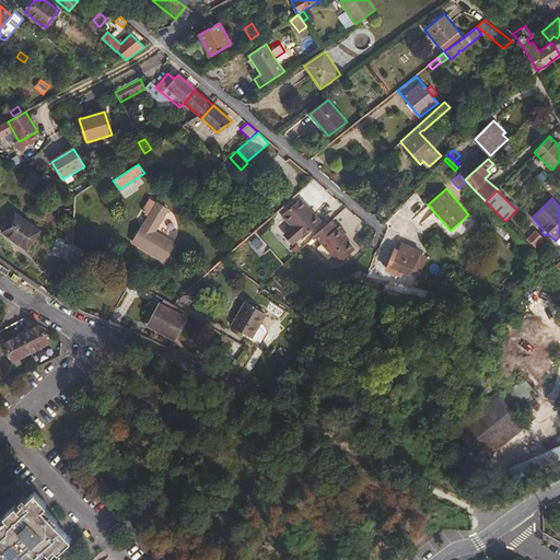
[(301,199),(282,217),(292,228),(283,234),(293,245),(301,237),(303,238),(322,221),(301,199)]
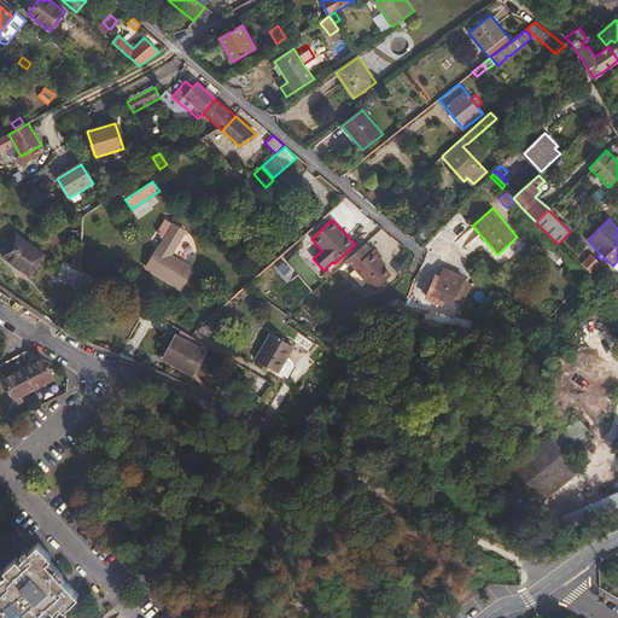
[(429,222),(415,235),(423,242),(435,228),(429,222)]
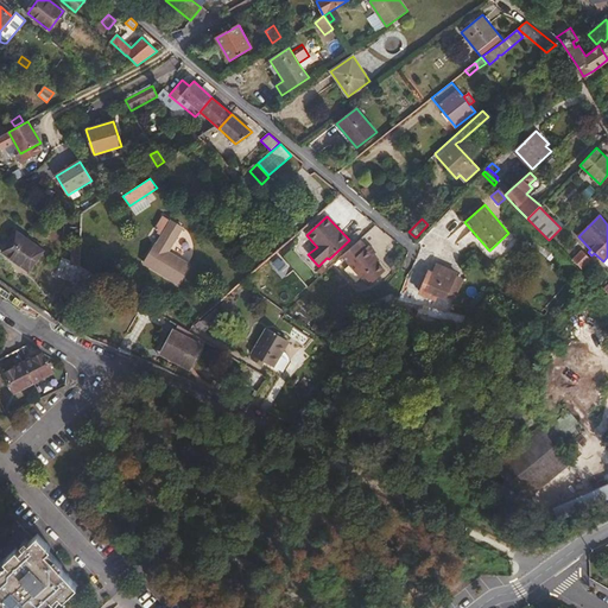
[(156,242),(144,264),(177,284),(189,264),(168,252),(182,227),(171,220),(157,244),(156,242)]
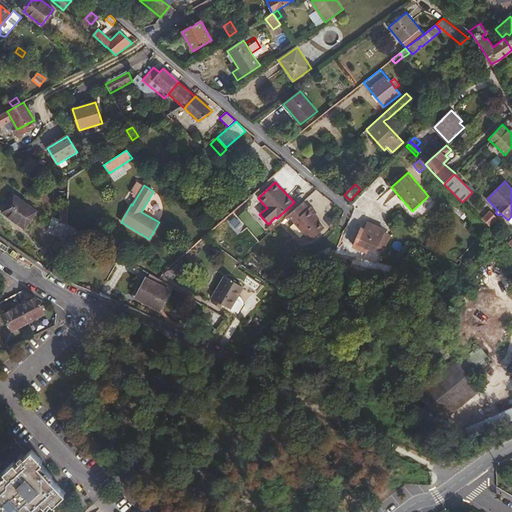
[(14,194),(1,212),(25,229),(38,211),(14,194)]
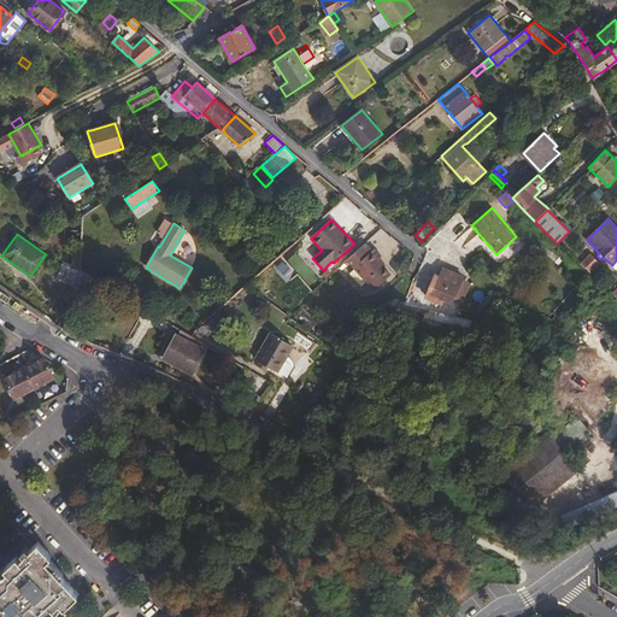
[(372,251),(366,242),(347,260),(374,291),(392,275),(383,266),(381,264),(377,260),(381,258),(382,257),(375,248),(372,251)]
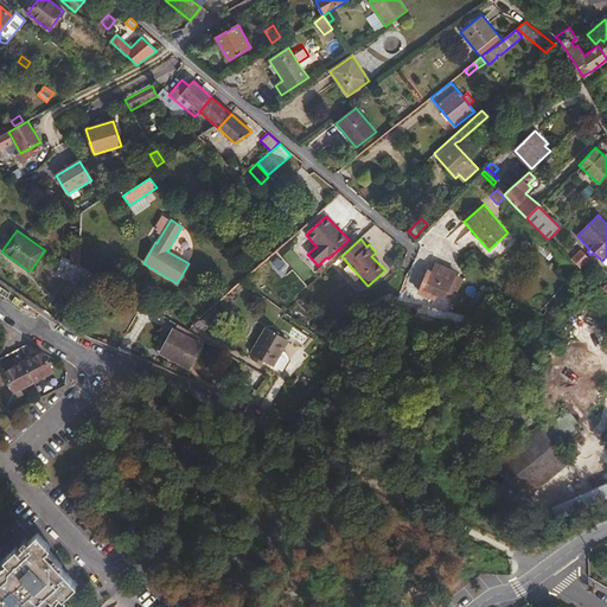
[(70,260),(80,264),(81,249),(77,249),(71,248),(71,253),(70,260)]
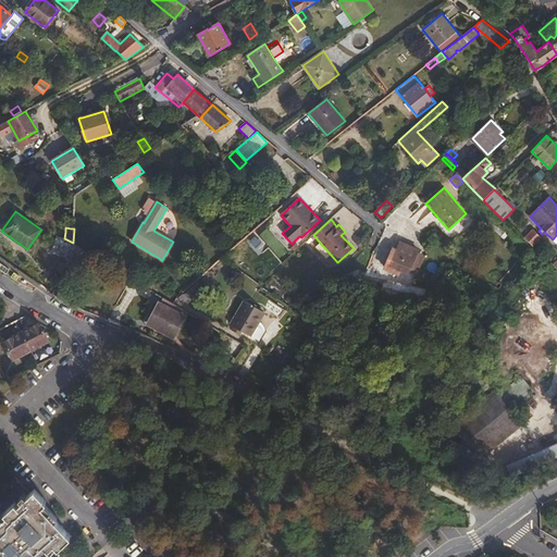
[(533,229),(525,236),(525,239),(531,245),(533,245),(542,237),(533,229)]
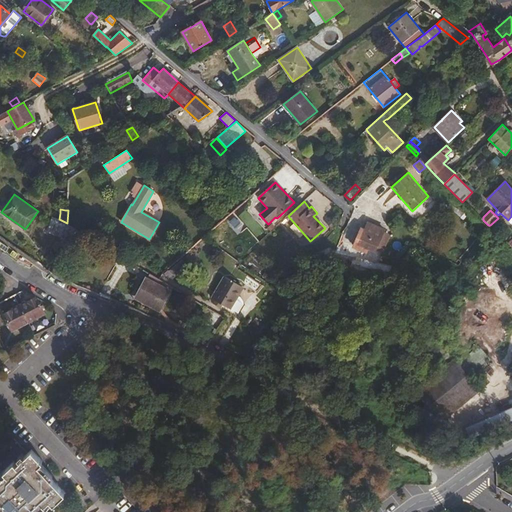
[(461,213),(457,217),(466,226),(470,222),(461,213)]
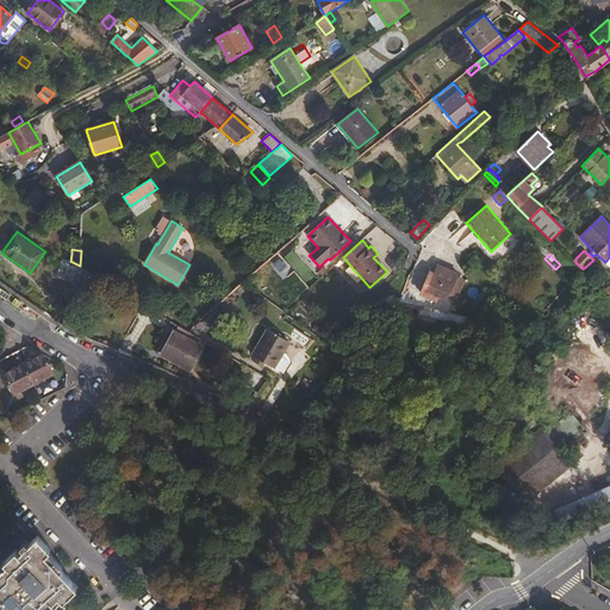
[(73,284),(80,267),(80,266),(70,261),(62,259),(55,277),(73,284)]
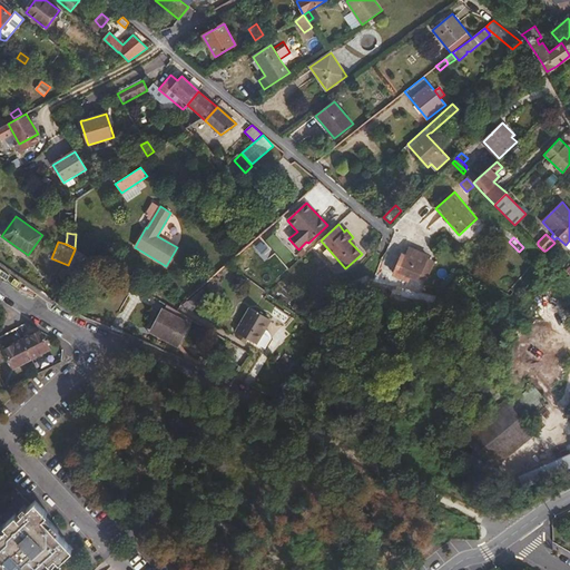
[(428,256),(410,248),(406,256),(403,254),(401,259),(399,265),(397,265),(394,274),(404,278),(405,275),(418,281),(419,278),(428,257),(428,256)]
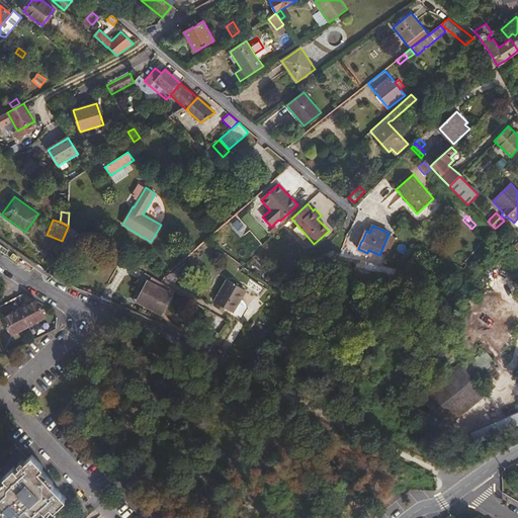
[(83,236),(68,227),(62,241),(60,247),(71,255),(83,236)]
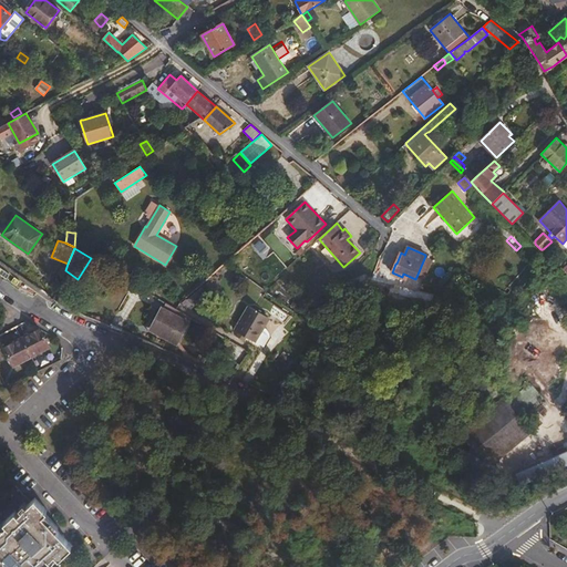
[(425,256),(416,277),(424,280),(433,260),(425,256)]
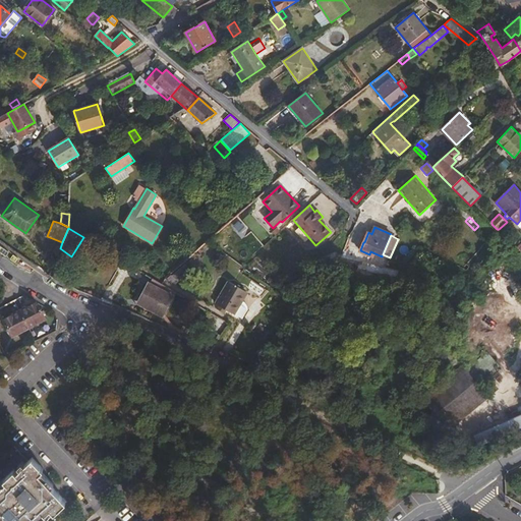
[(185,264),(167,280),(175,284),(191,271),(185,264)]
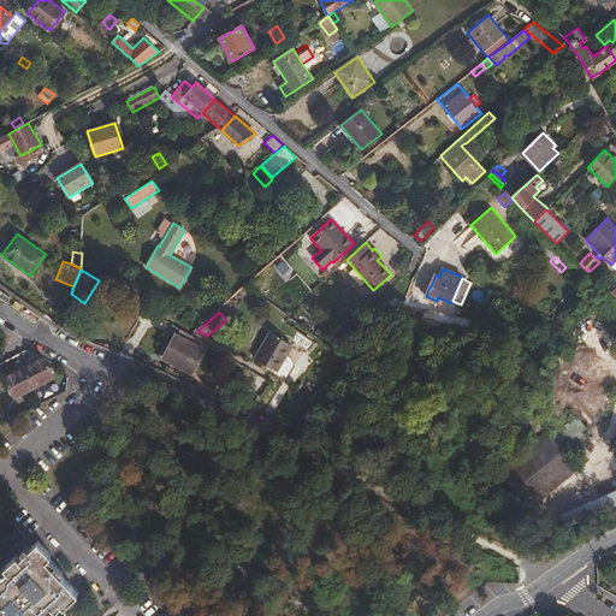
[(61,317),(58,326),(66,330),(70,320),(61,317)]
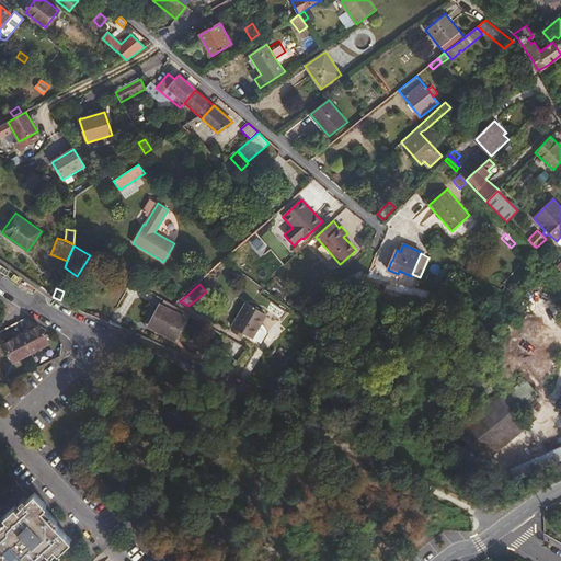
[(281,308),(285,302),(277,298),(274,304),(281,308)]
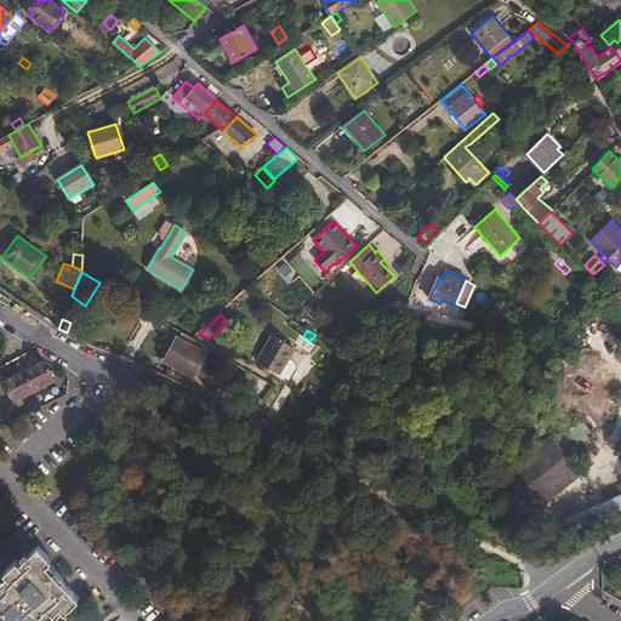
[(181,331),(177,339),(205,353),(208,347),(192,337),(181,331)]
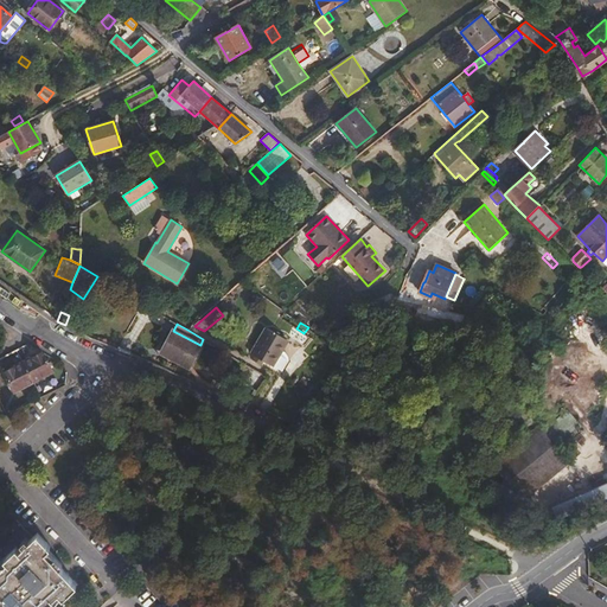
[(266,327),(251,353),(255,356),(251,359),(262,365),(264,360),(274,366),(274,365),(283,371),(289,360),(288,356),(286,352),(283,350),(288,340),(266,327)]
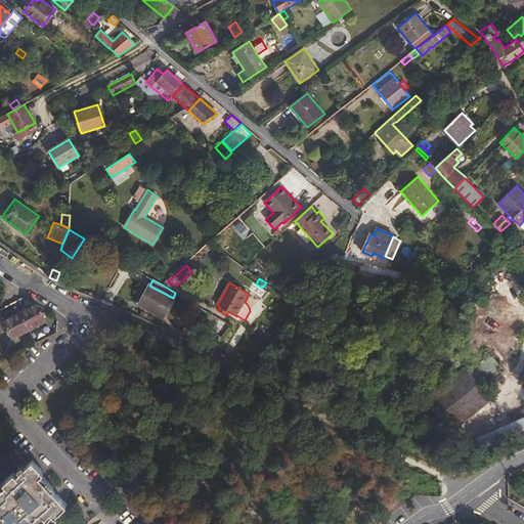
[(268,293),(272,288),(266,284),(262,289),(268,293)]
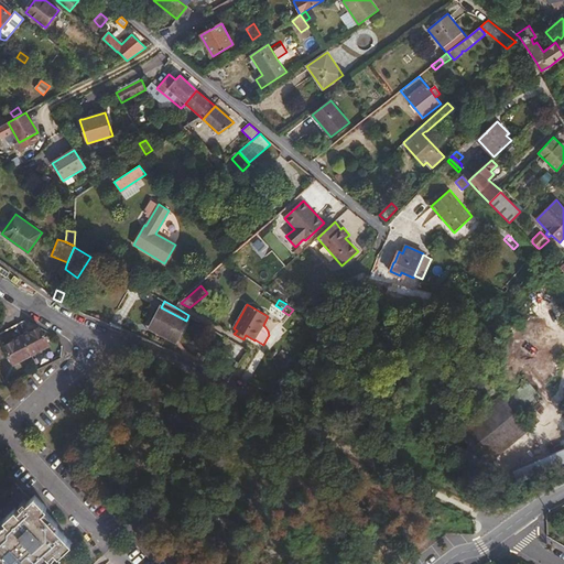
[(151,327),(161,307),(158,306),(147,328),(177,345),(190,322),(186,321),(176,340),(151,327)]
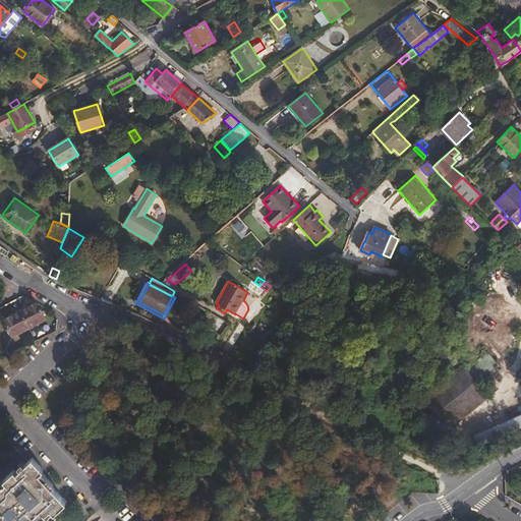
[(172,296),(149,284),(139,302),(163,314),(172,296)]
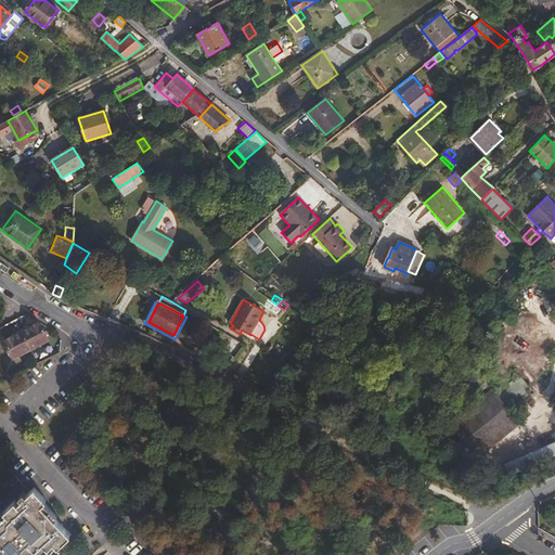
[(21,331),(31,350),(49,340),(39,322),(21,331)]
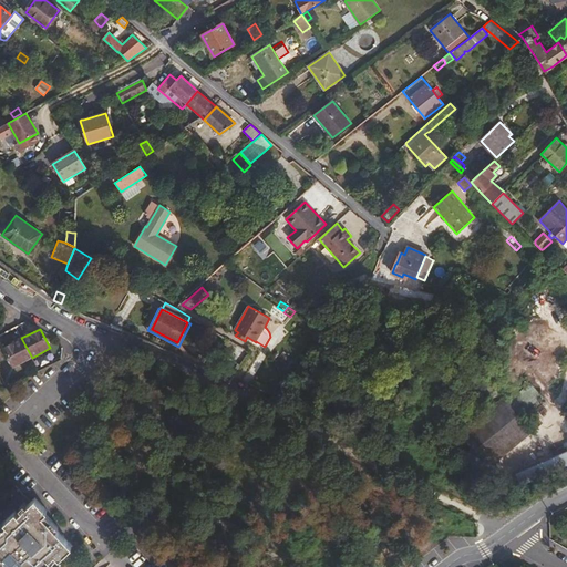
[(13,367),(32,358),(21,338),(3,348),(13,367)]
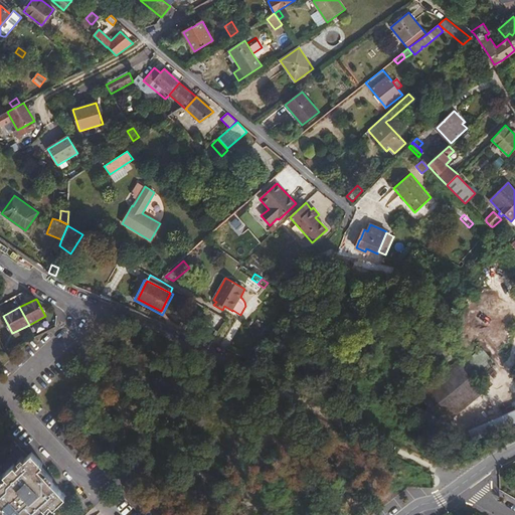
[(441,363),(424,343),(420,346),(437,367),(441,363)]
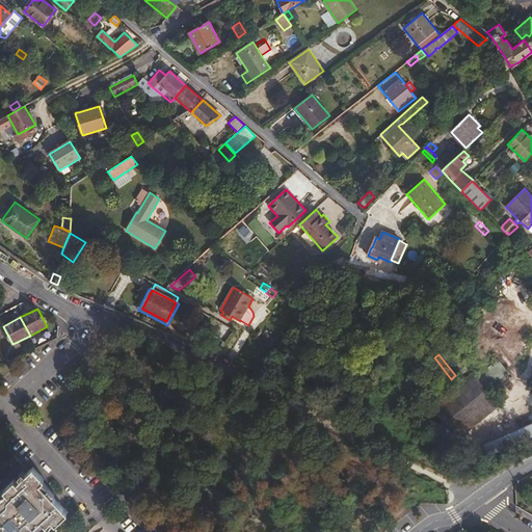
[(497,360),(476,379),(488,393),(500,382),(499,380),(508,372),(497,360)]
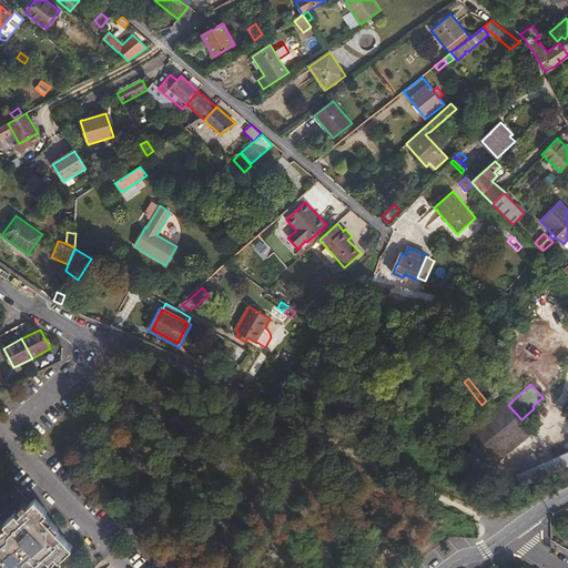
[(521,419),(508,405),(497,392),(486,401),(493,408),(460,434),(489,468),(533,433),(521,419)]
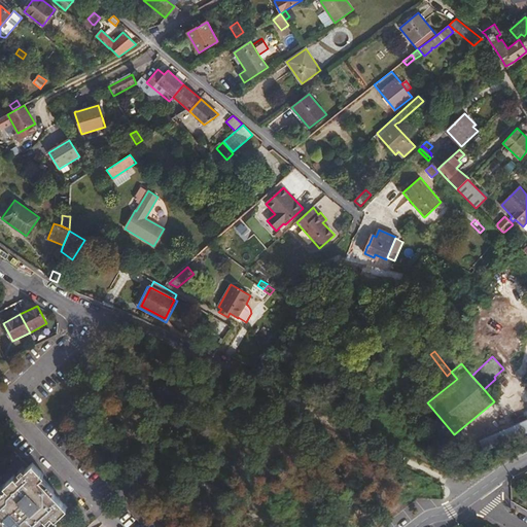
[(0,514),(11,526),(42,526),(54,517),(56,519),(67,507),(40,478),(44,475),(33,462),(29,466),(21,458),(14,451),(7,458),(0,464),(0,514)]
